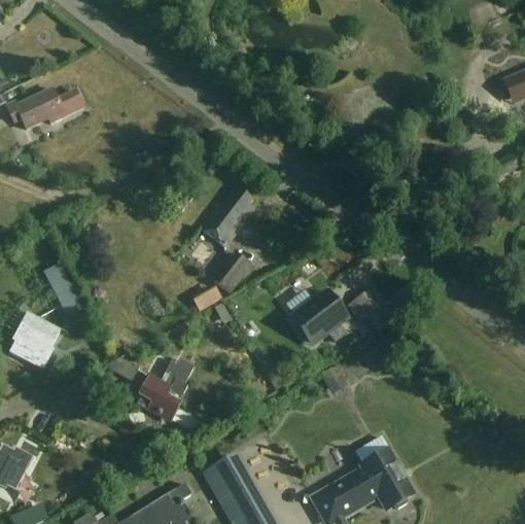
[(524,96),(524,67),(498,78),(509,103),(524,96)]
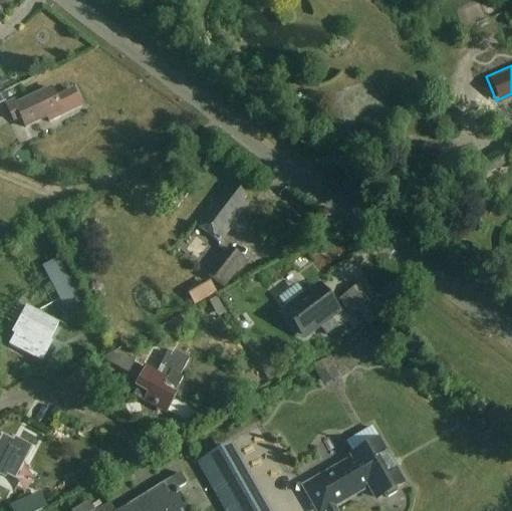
[(54,95),(48,84),(14,100),(12,96),(3,101),(11,119),(18,116),(23,125),(56,110),(58,114),(77,105),(69,88),(54,95)]
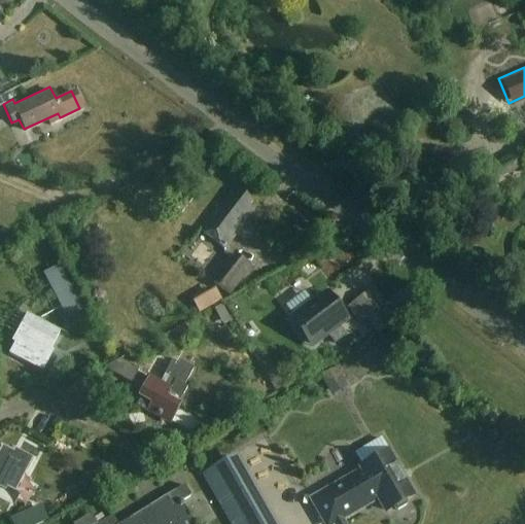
[(231,185),(198,228),(222,247),(253,208),(249,205),(251,202),(231,185)]
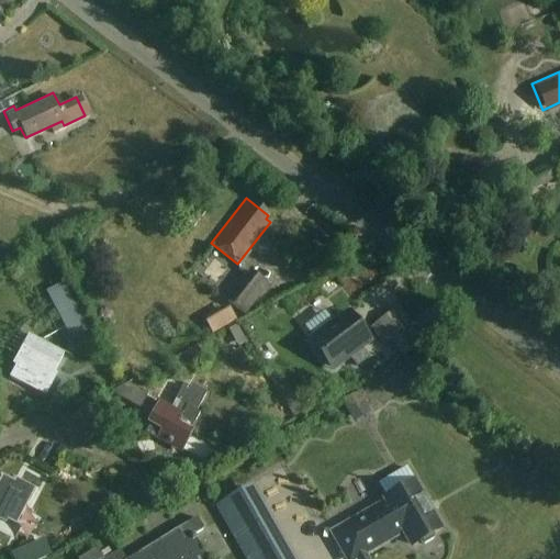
[(204,210),(194,203),(185,216),(196,223),(204,210)]
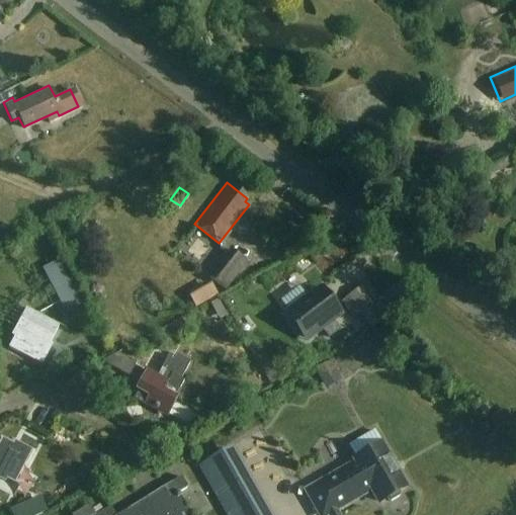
[(243,261),(228,249),(207,274),(223,287),(243,261)]
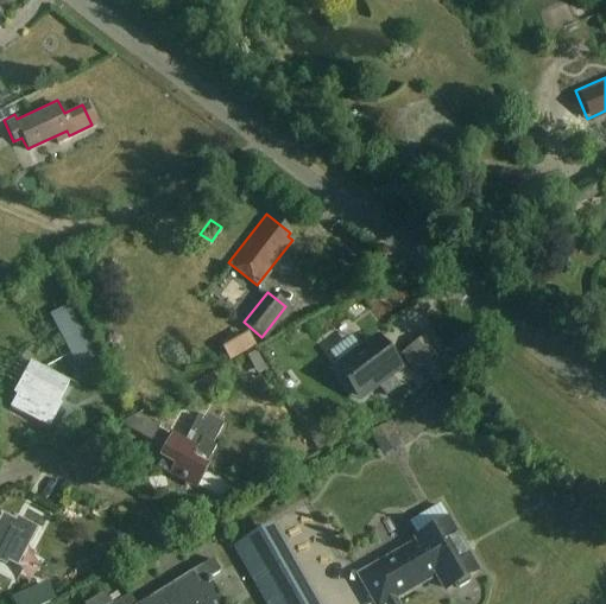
[(73,312),(52,322),(69,354),(88,343),(73,312)]
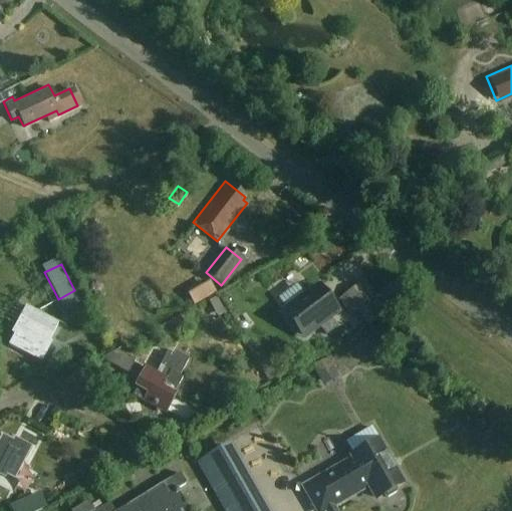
[(381,306),(361,278),(336,296),(348,313),(355,308),(362,319),(381,306)]
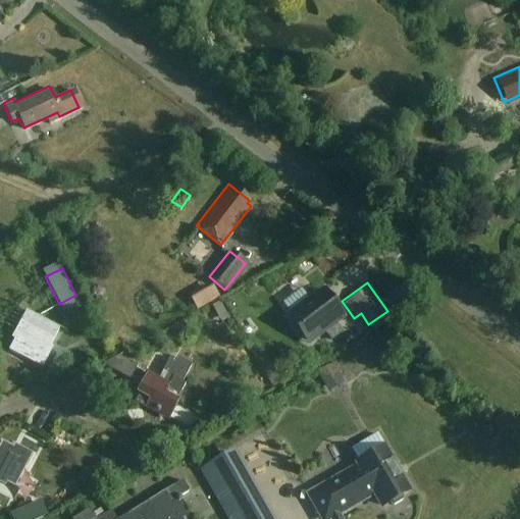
[(217,297),(212,286),(190,297),(196,308),(217,297)]
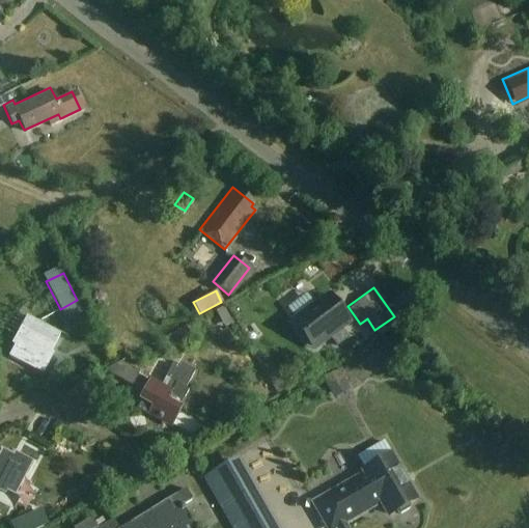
[(329,290),(290,320),(313,350),(330,337),(335,344),(347,335),(342,328),(352,321),(329,290)]
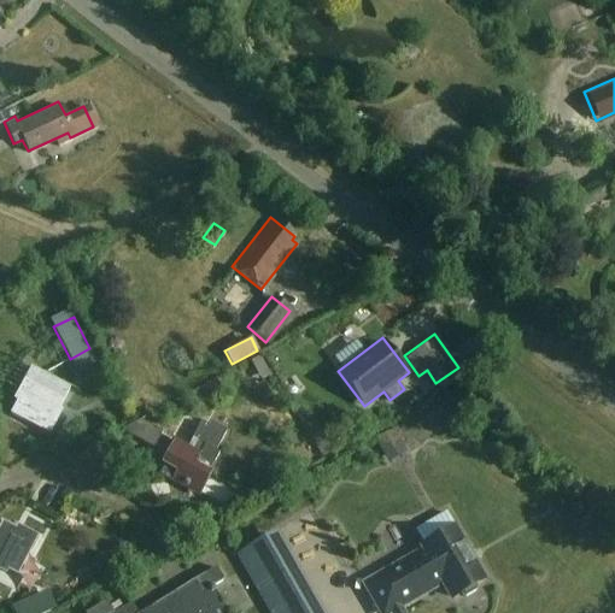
[(70,385),(31,365),(15,396),(18,399),(11,411),(51,431),(63,410),(58,407),(70,385)]
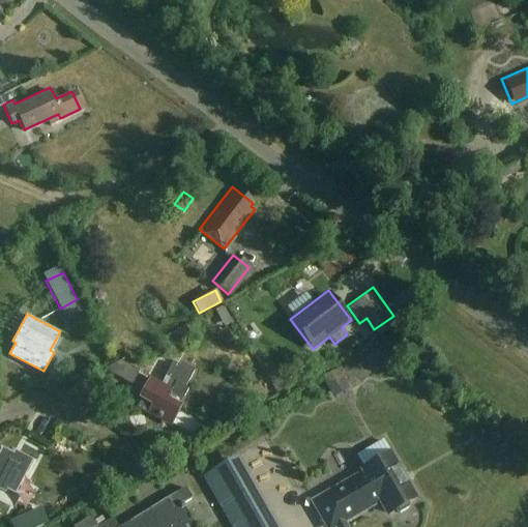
[(138,369),(118,358),(103,368),(129,383),(138,369)]
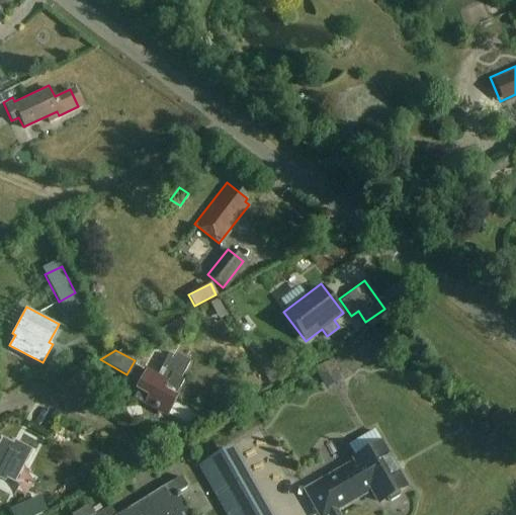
[(165,417),(176,397),(173,396),(182,379),(179,377),(189,360),(171,350),(157,375),(142,367),(135,379),(138,381),(133,391),(135,392),(131,398),(165,417)]
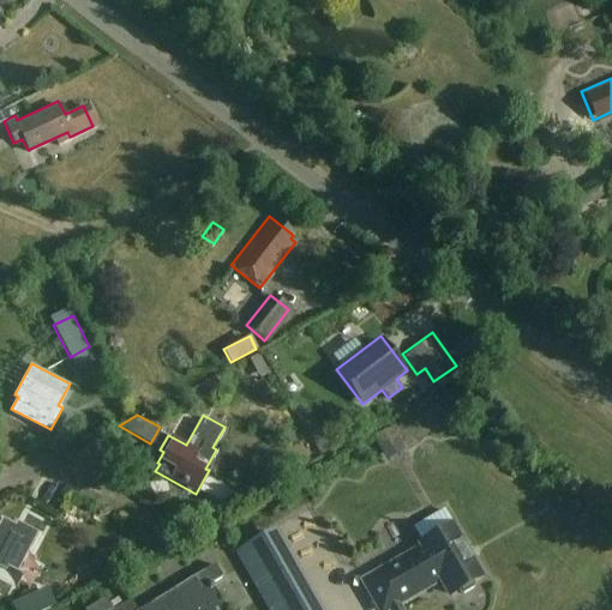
[(37,532),(17,521),(16,525),(4,518),(0,524),(0,566),(6,569),(9,565),(17,569),(37,532)]
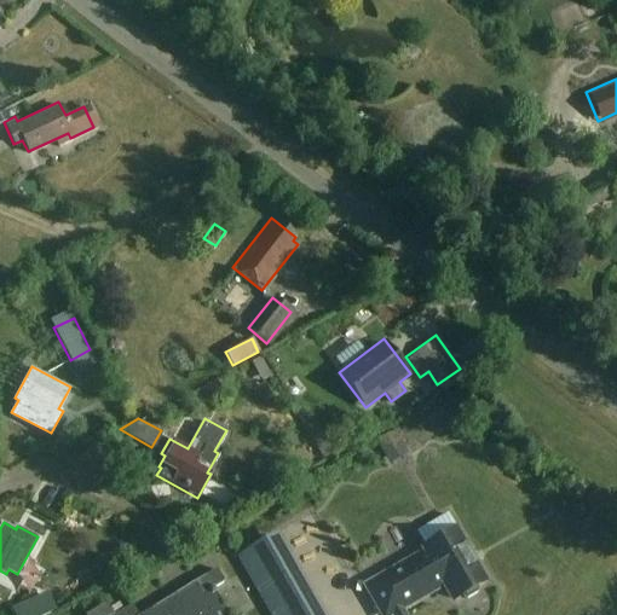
[(482,579),(453,528),(424,545),(428,553),(395,574),(392,569),(367,584),(384,613),(388,610),(391,614),(402,614),(404,614),(399,604),(443,579),(453,596),(460,592),(461,595),(465,596),(474,590),(476,586),(474,584),(482,579)]
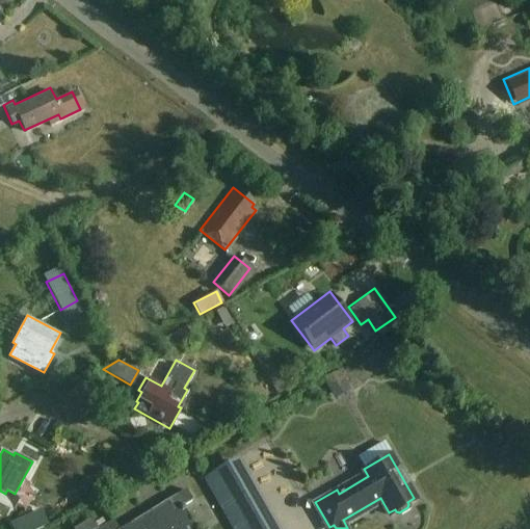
[(270,528),(231,459),(202,476),(232,528),(270,528)]
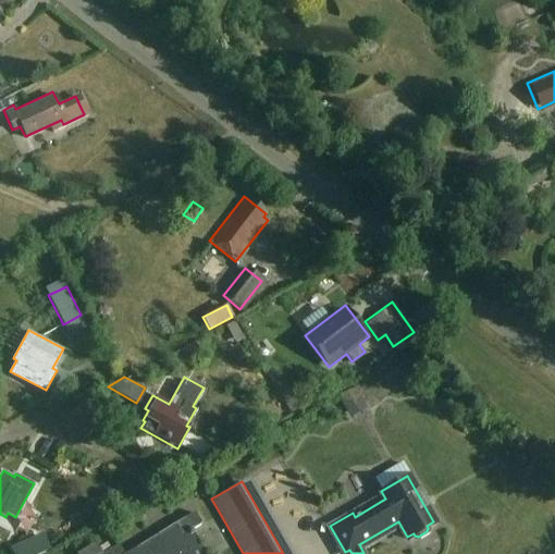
[(37,515),(25,508),(17,524),(28,530),(37,515)]
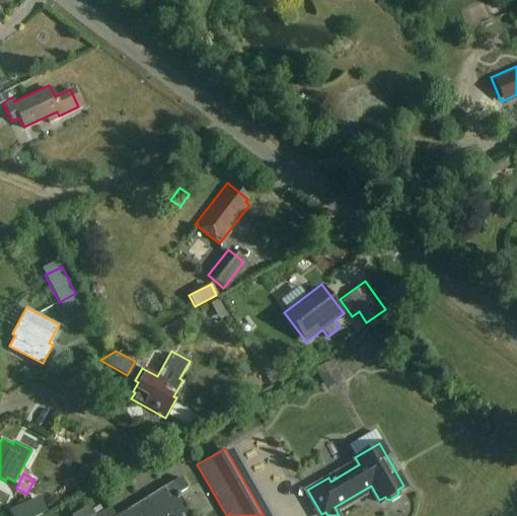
[(185,487),(177,474),(113,513),(107,504),(93,513),(87,503),(69,514),(70,515),(191,515),(192,515),(197,512),(190,501),(185,504),(177,492),(185,487)]
